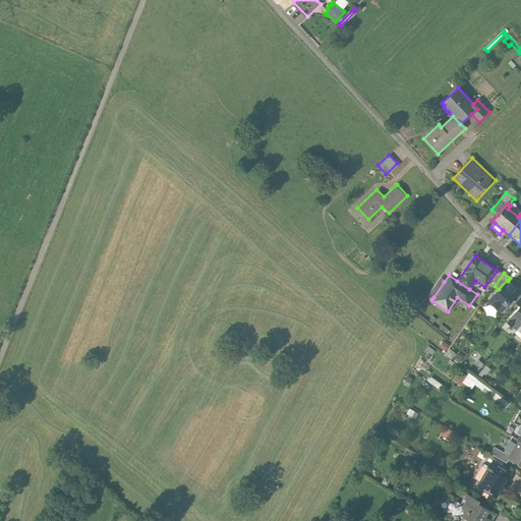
[(428,294),(433,297),(444,282),(440,279),(428,294)]
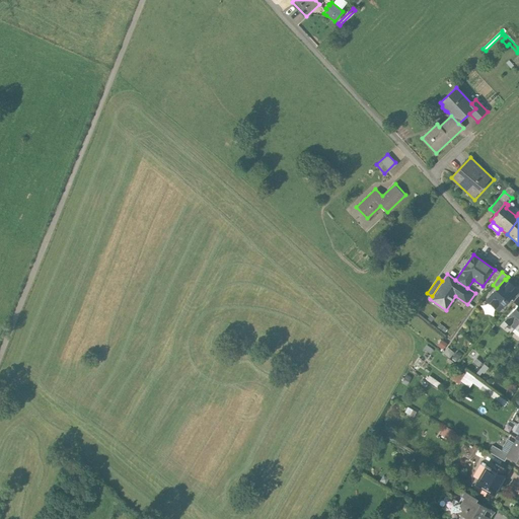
[(506,280),(505,279),(497,288),(486,300),(499,311),(518,290),(506,280)]
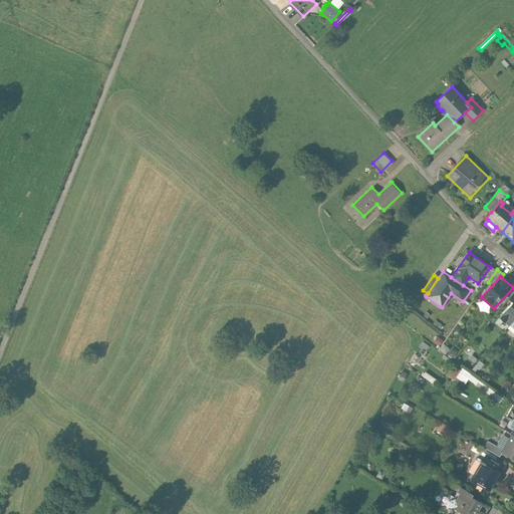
[(510,324),(513,320),(513,301),(513,303),(500,317),(509,325),(510,324)]
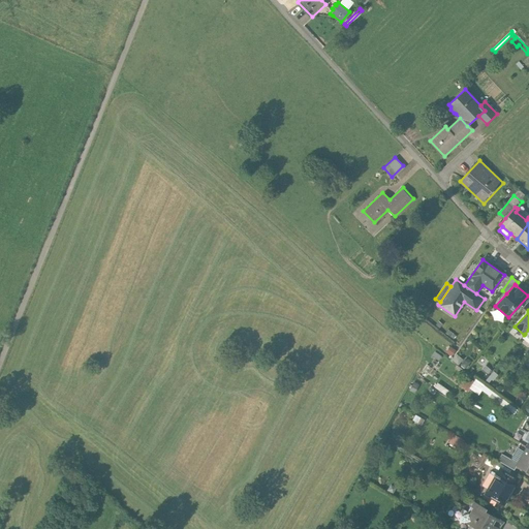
[(427,365),(423,371),(427,374),(431,368),(427,365)]
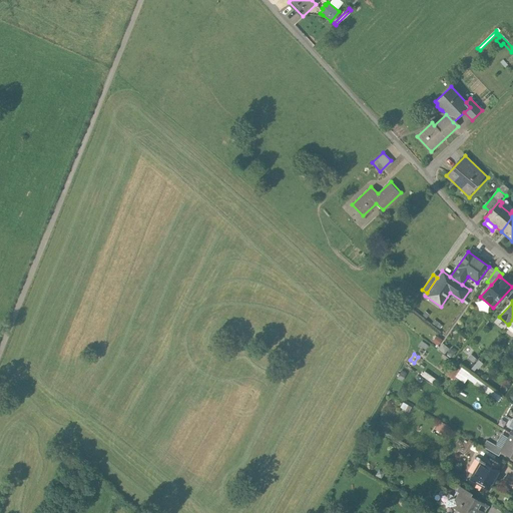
[(475,365),(478,360),(471,355),(468,359),(475,365)]
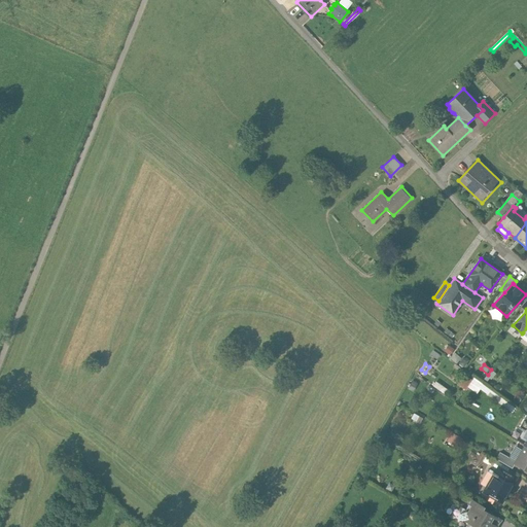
[(496,374),(491,370),(488,375),(485,379),(488,381),(490,378),(492,379),(496,374)]
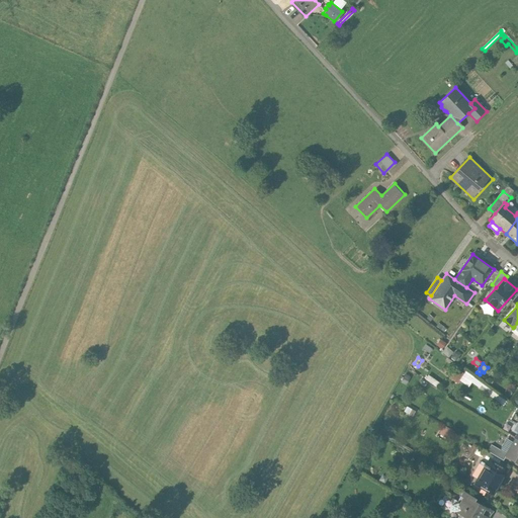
[(463,373),(457,369),(451,379),(456,382),(459,379),(463,373)]
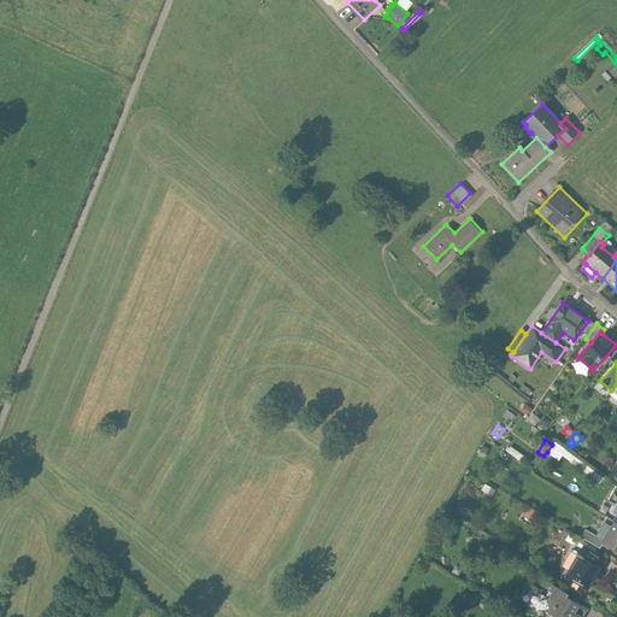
[(559,450),(552,445),(547,452),(558,459),(560,454),(599,482),(603,477),(563,450),(559,450)]
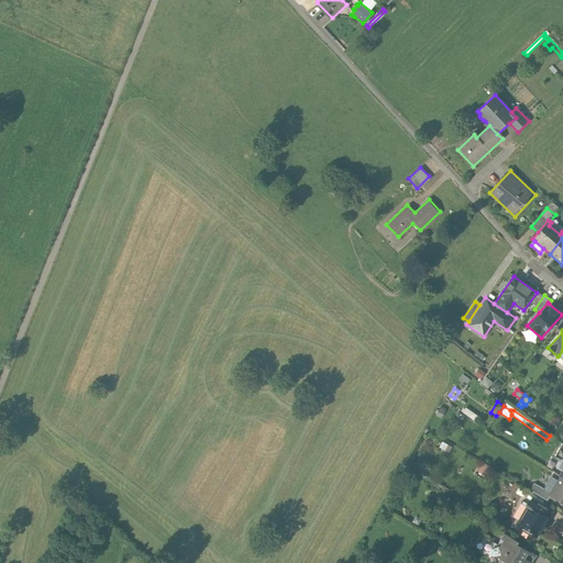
[(445,410),(440,407),(435,415),(441,418),(445,410)]
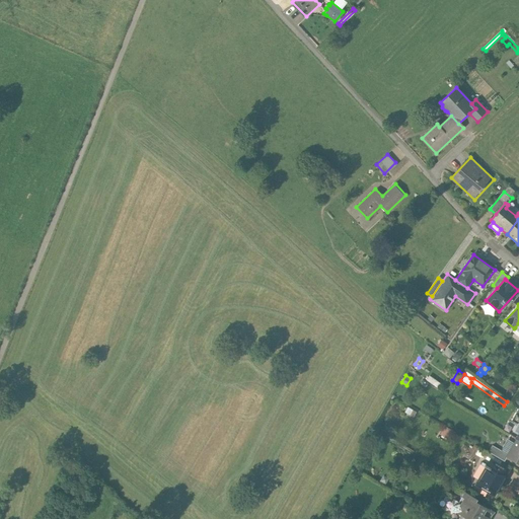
[(426,387),(429,381),(419,375),(416,381),(426,387)]
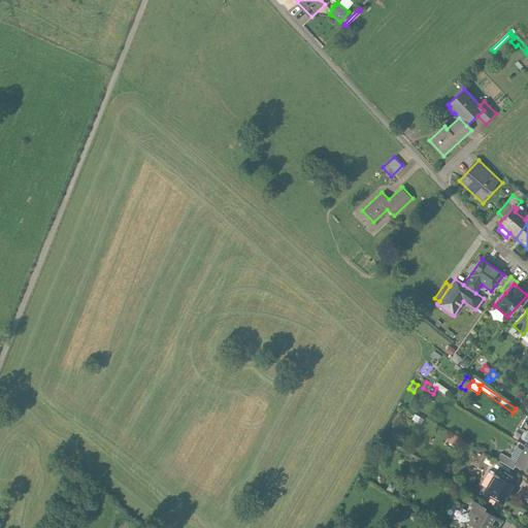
[(448,390),(435,382),(433,386),(444,394),(448,390)]
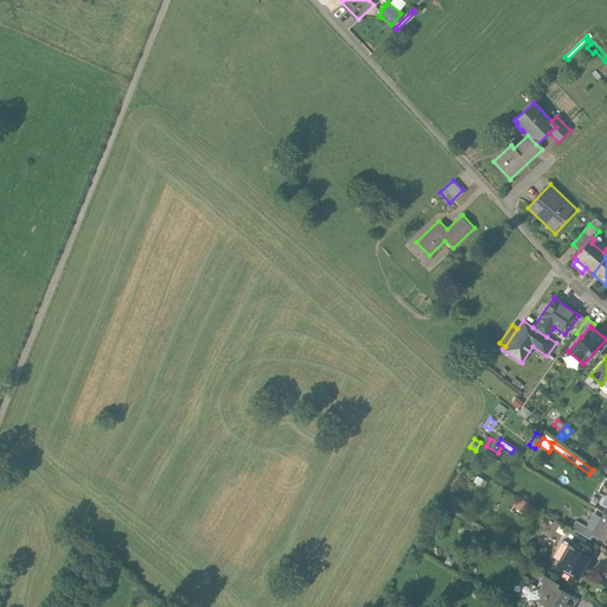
[(484,481),(477,477),(473,484),(480,487),(484,481)]
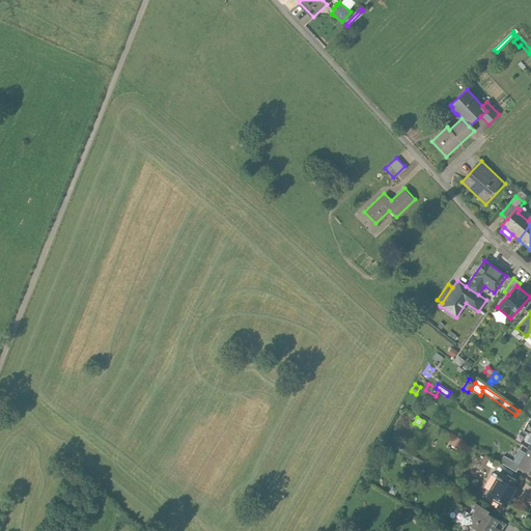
[(519,464),(518,465),(530,472),(530,450),(528,448),(519,464)]
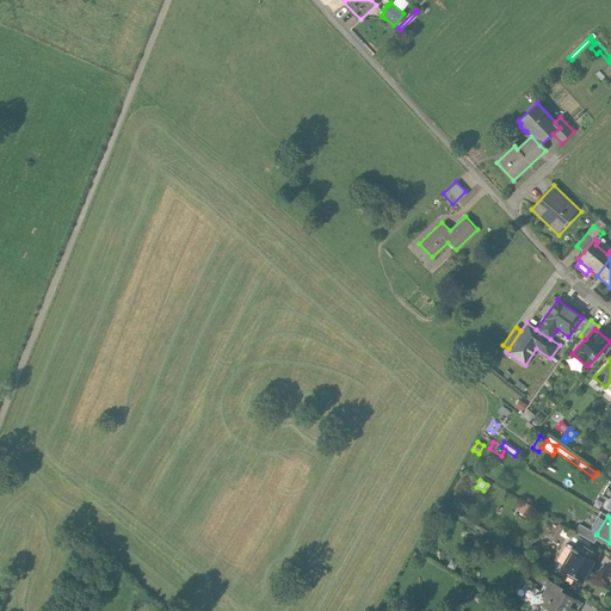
[(592,542),(596,535),(597,534),(580,524),(575,531),(592,542)]
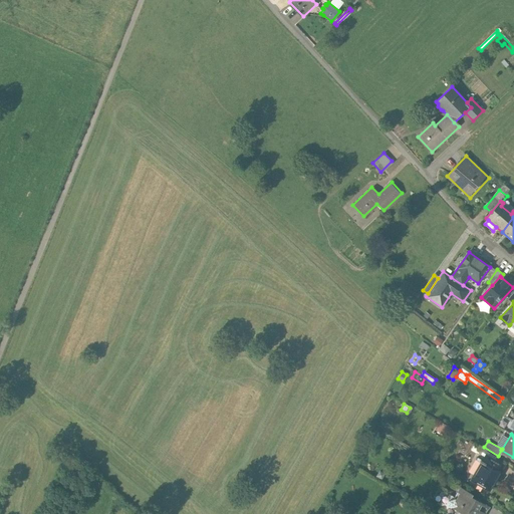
[(489,490),(504,467),(485,456),(482,460),(478,458),(470,472),(474,474),(471,479),(489,490)]
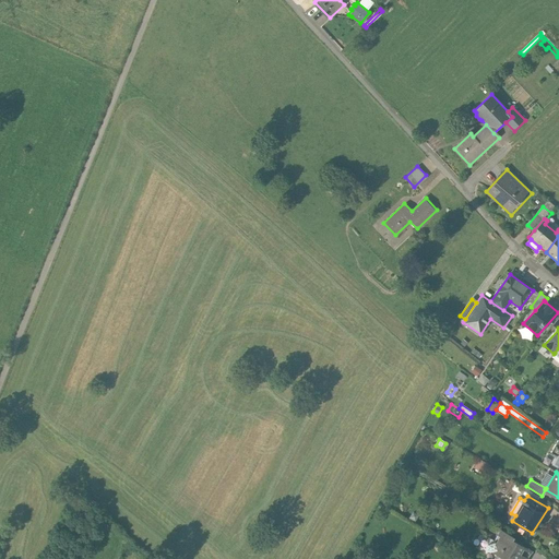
[(526,558),(532,551),(512,540),(513,537),(501,531),(495,542),(491,539),(487,547),(500,555),(497,558),(515,558),(526,558)]
